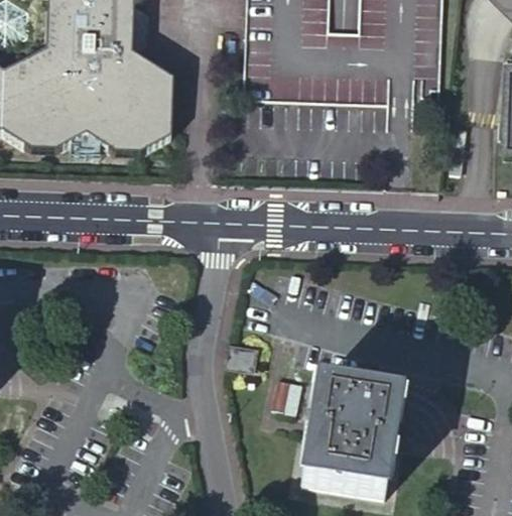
[(0,131),(4,129),(24,140),(24,141),(33,146),(57,146),(65,142),(67,140),(89,128),(110,140),(109,142),(118,147),(146,147),(153,143),(152,141),(172,130),(171,73),(130,47),(130,0),(0,0),(0,131)]
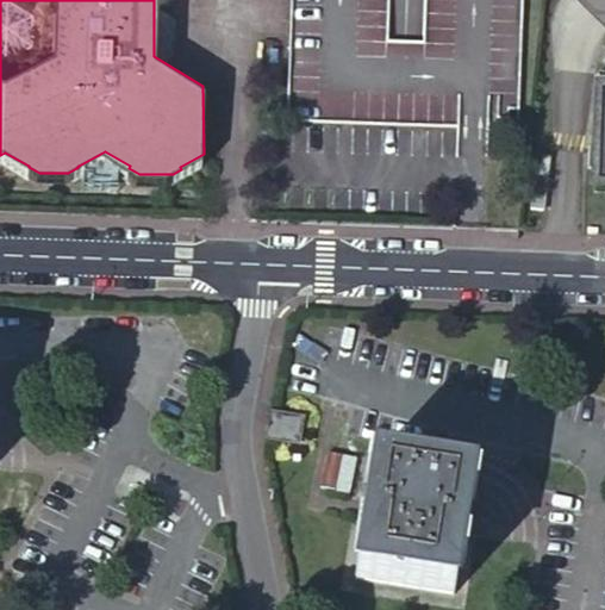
[(604,79),(593,79),(590,192),(604,192),(604,79)]
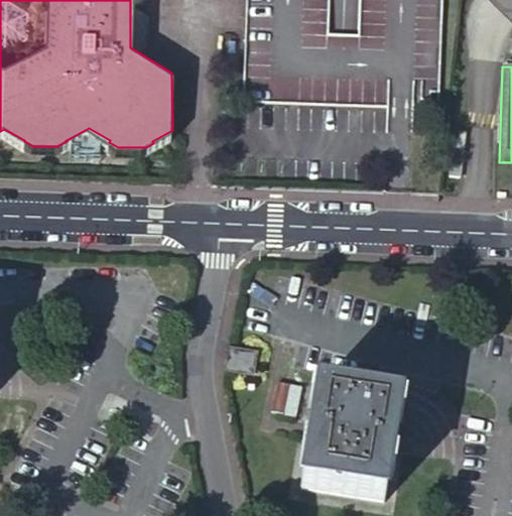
[(446,164),(444,183),(456,184),(458,165),(446,164)]
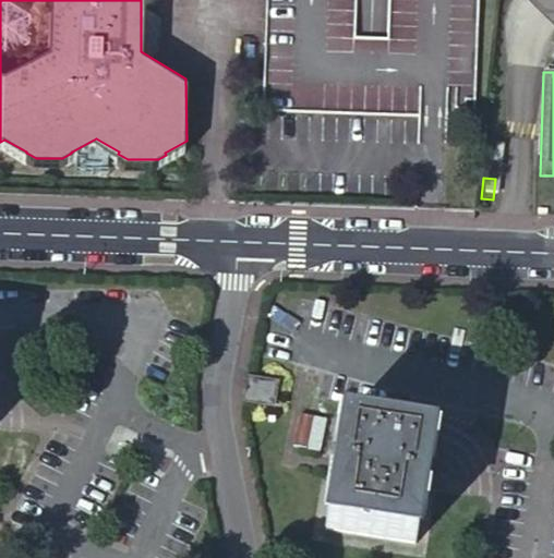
[(277,383),(248,378),(243,402),(273,408),(277,383)]
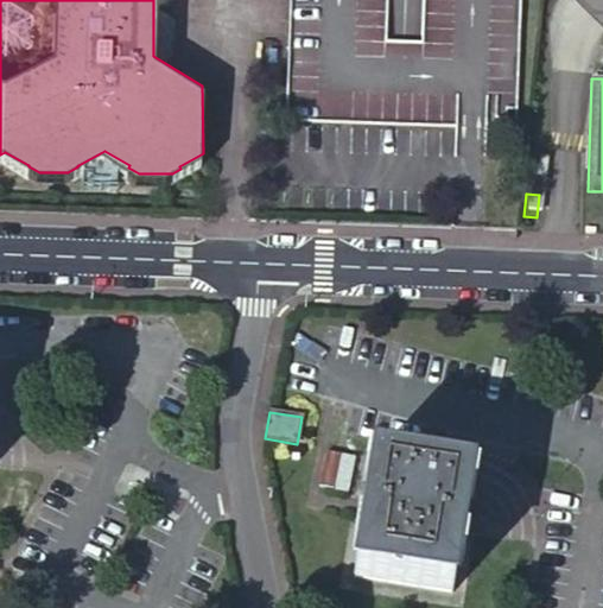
[(470,479),(370,462),(353,577),(451,594),(470,479)]
